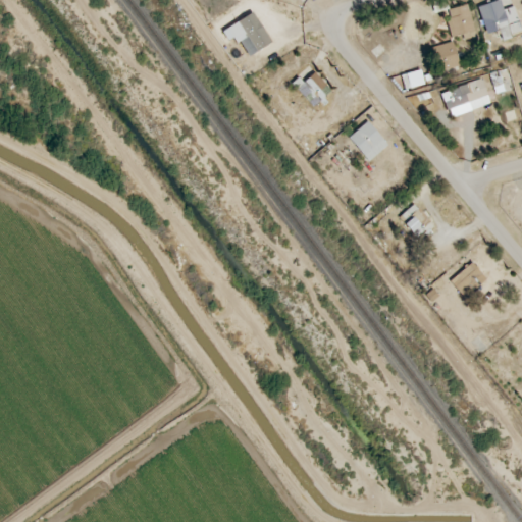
[(499,0),(477,7),(486,34),(499,30),(502,40),(521,33),(514,6),(503,9),(499,0)]
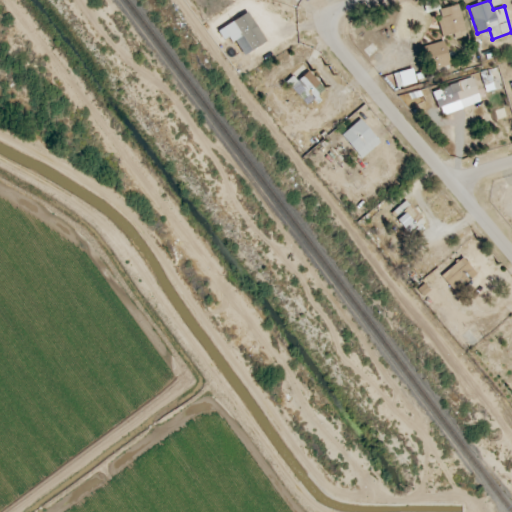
[(467,36),(458,4),(439,10),(442,19),(438,21),(442,37),(454,33),(456,39),(467,36)]
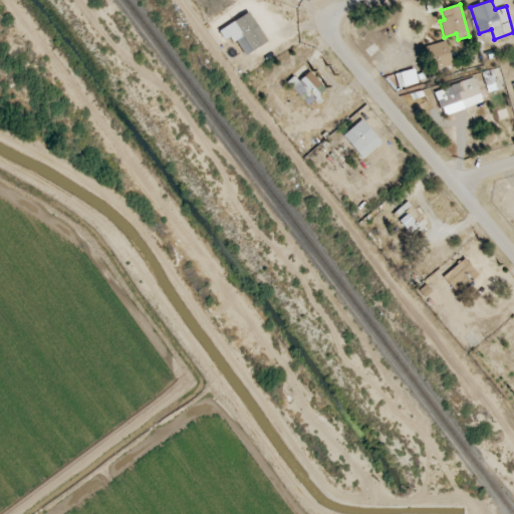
[(232,42),(244,35),(252,50),(266,42),(250,12),(223,27),(232,42)]
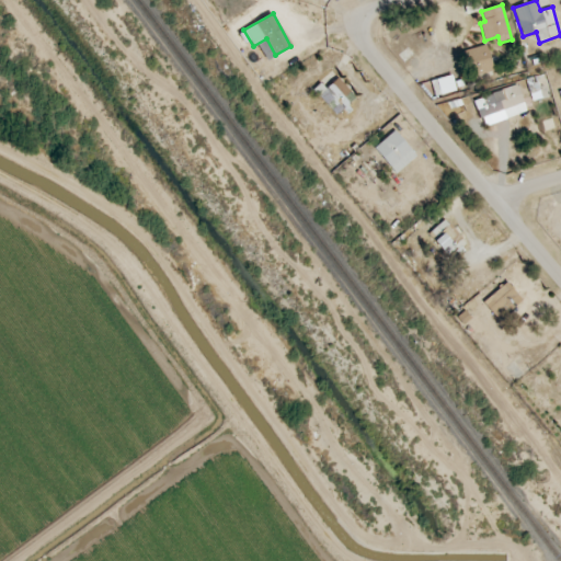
[(466,50),(473,77),(494,70),(485,44),(466,50)]
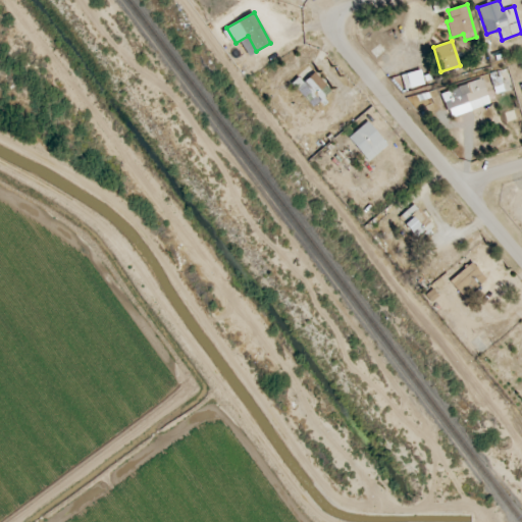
[(332,91),(312,69),(294,87),(314,108),(332,91)]
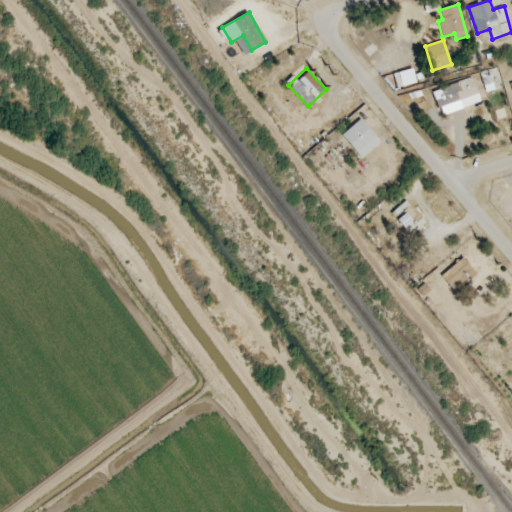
[(393,74),(397,87),(416,82),(412,69),(393,74)]
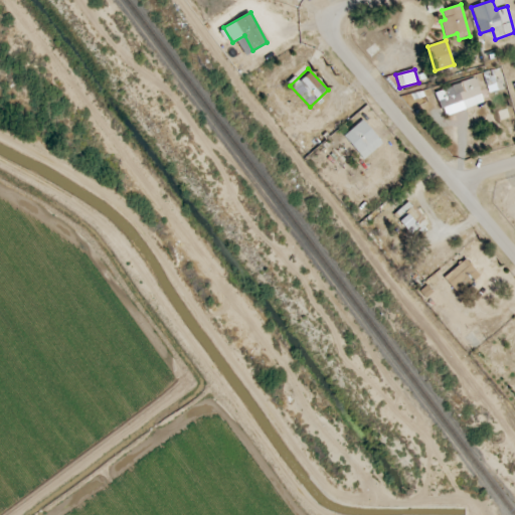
[(483,102),(475,77),(435,93),(444,117),(483,102)]
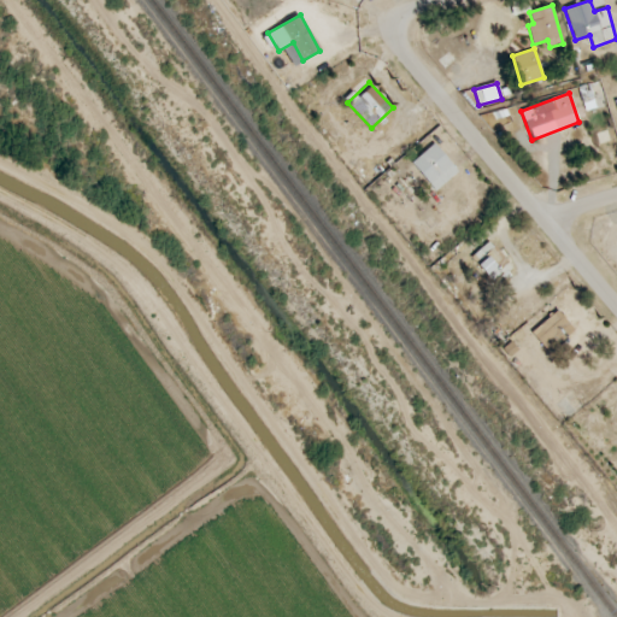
[(411,163),(435,192),(458,172),(434,144),(411,163)]
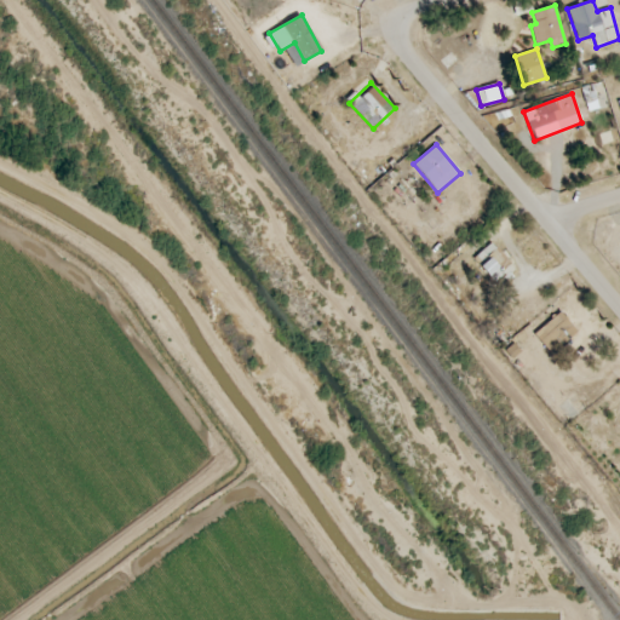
[(487,246),(474,262),(498,281),(511,265),(487,246)]
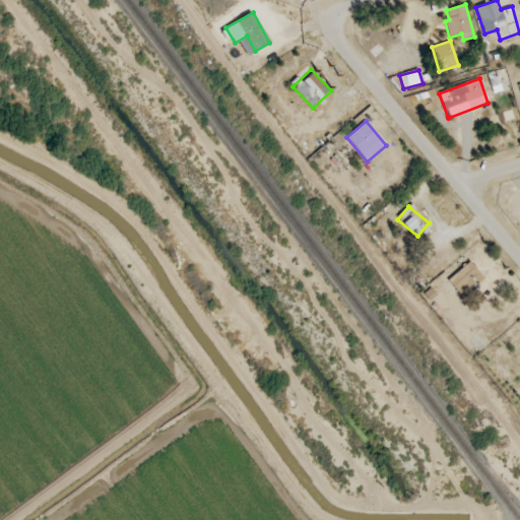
[(448,279),(460,296),(483,278),(471,262),(448,279)]
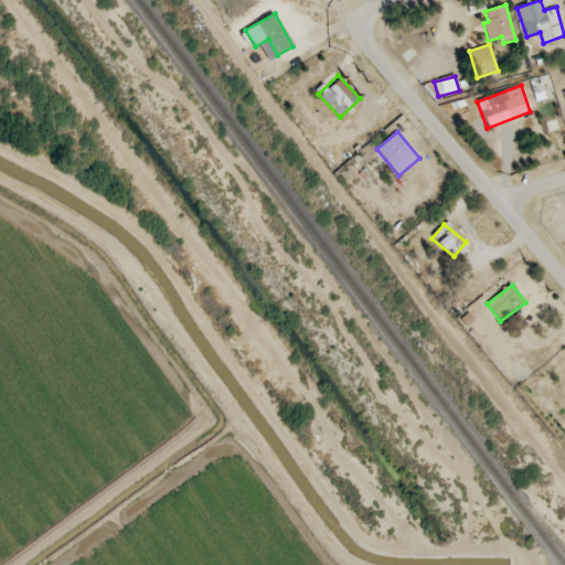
All buildings are outlined.
